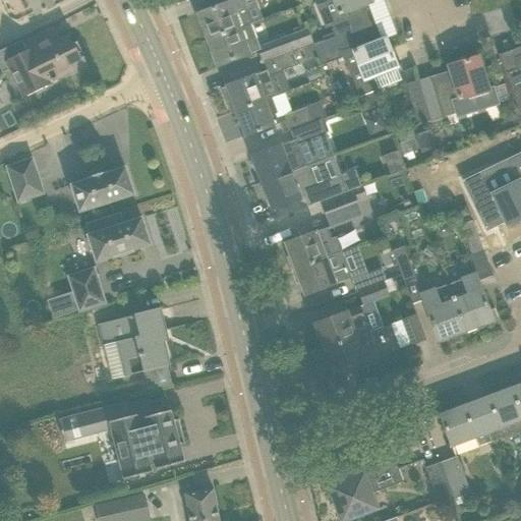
[(26,0),(35,15),(54,6),(51,0),(5,0),(6,0),(26,0)]
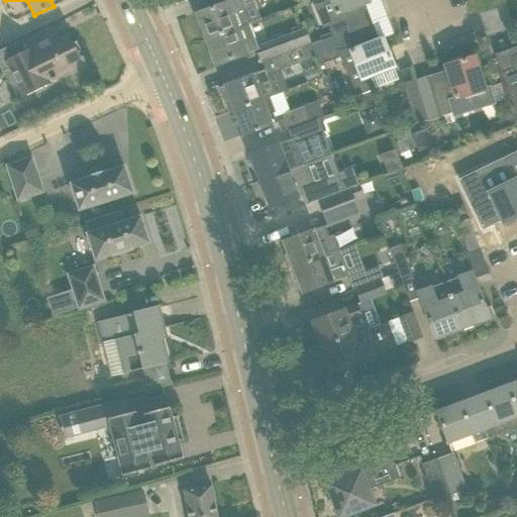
[(207,40),(237,28),(249,24),(239,0),(233,0),(197,14),(207,40)]
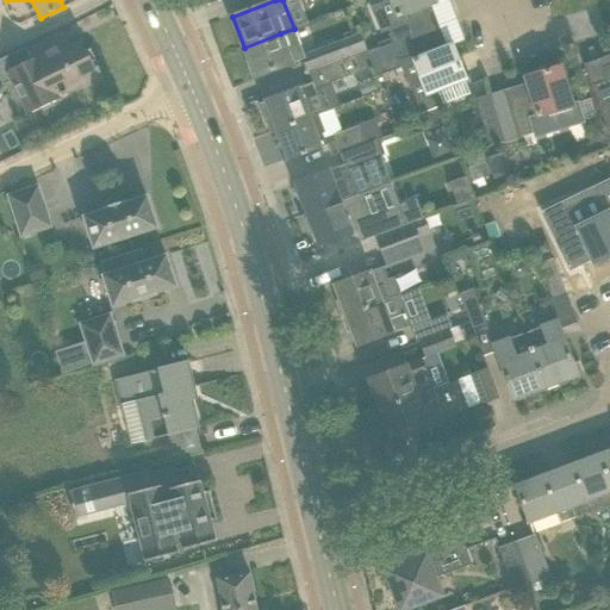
[(384,0),(368,6),(378,31),(386,27),(392,44),(371,53),(371,54),(434,27),(425,6),(435,2),(434,0),(384,0)]
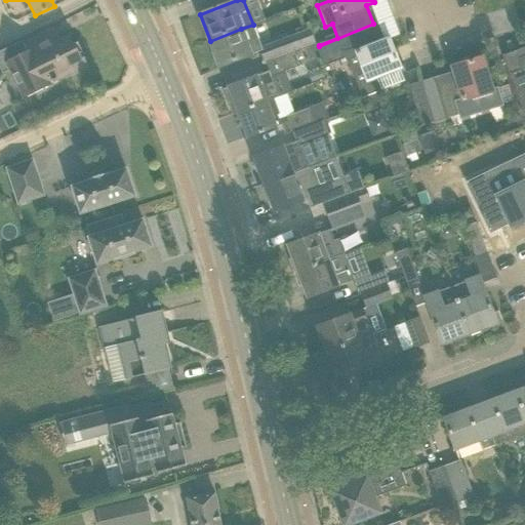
[(389,39),(380,42),(373,24),(319,46),(326,66),(347,57),(362,98),(366,110),(380,105),(377,93),(381,91),(375,77),(400,68),(389,39)]
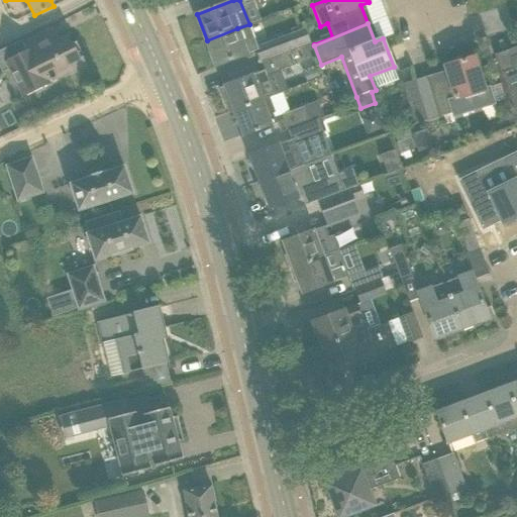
[(237,28),(207,40),(216,66),(251,53),(256,50),(255,46),(257,46),(249,24),(237,28)]
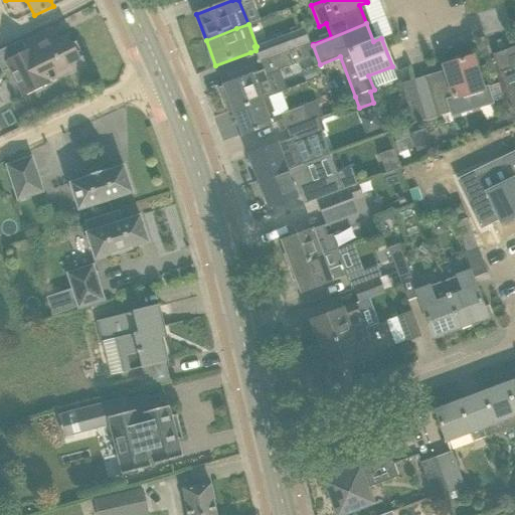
[(261,61),(310,42),(304,28),(256,46),(254,46),(255,50),(261,61)]
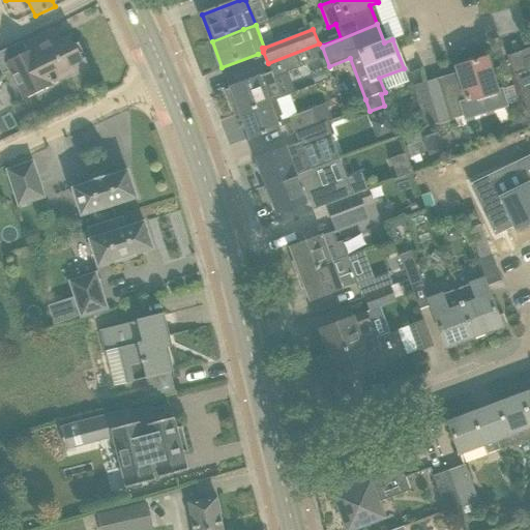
[(24,98),(42,89),(51,85),(50,84),(53,83),(54,85),(59,83),(58,81),(85,66),(70,36),(53,45),(51,40),(27,53),(22,41),(0,52),(0,67),(6,64),(24,98)]
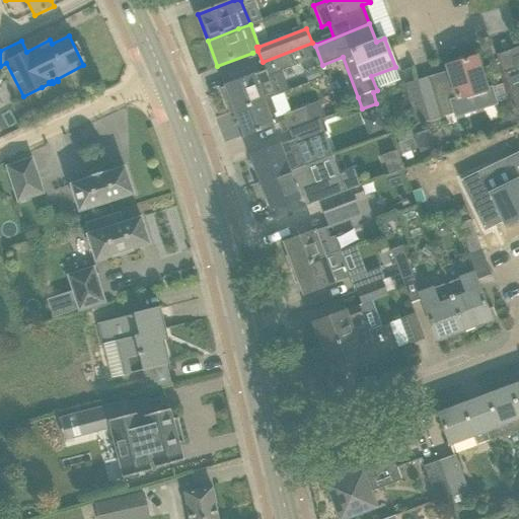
[(268,76),(317,57),(312,43),(263,62),(266,70),(268,76)]
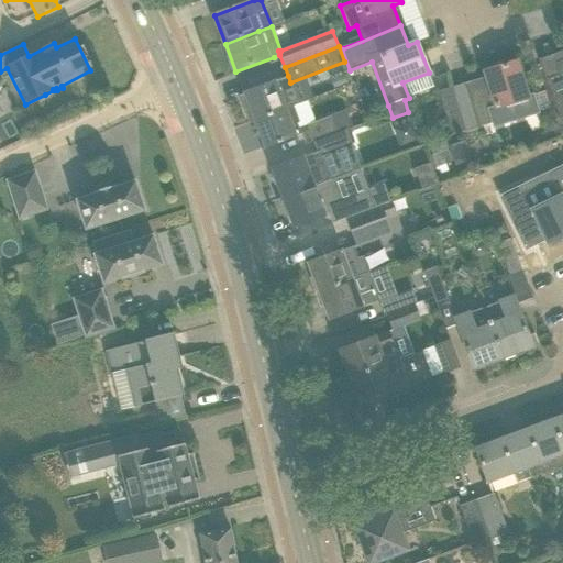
[(560,77),(547,81),(562,124),(562,59),(554,63),(560,77)]
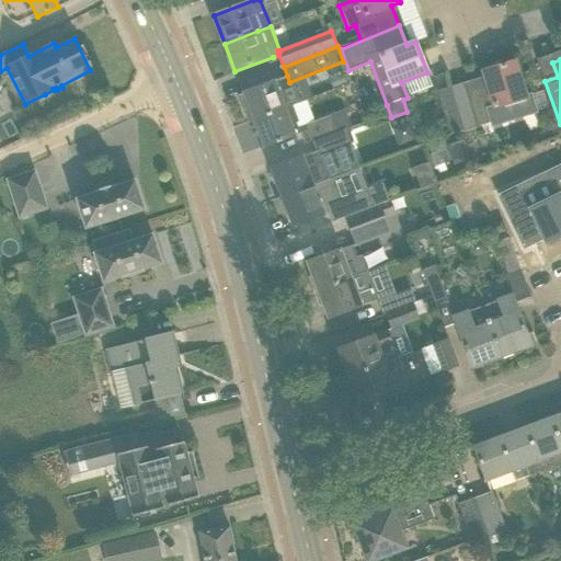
[(467,86),(465,86),(477,125),(491,121),(492,126),(536,112),(530,94),(526,96),(515,61),(483,71),(487,80),(467,86)]
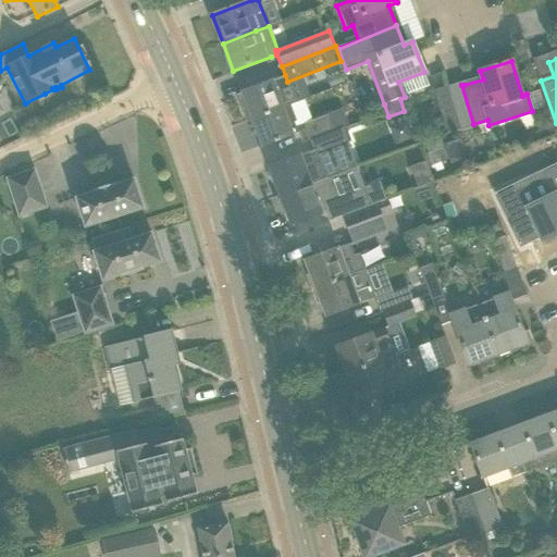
[(296,103),(287,82),(285,75),(240,91),(245,103),(239,104),(246,122),(251,120),(291,106),(296,103)]
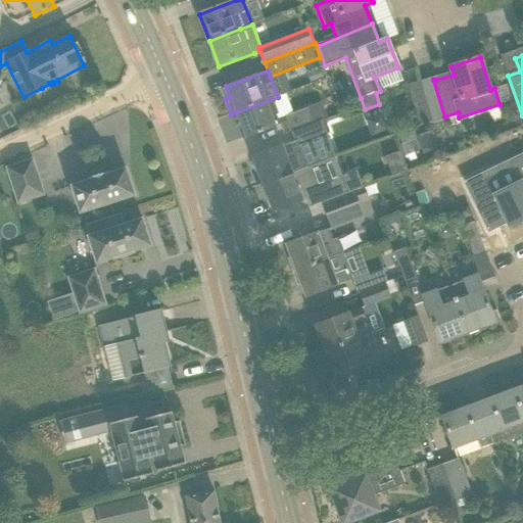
[(275,113),(278,112),(273,99),(236,112),(245,138),(280,125),(279,124),(275,113)]
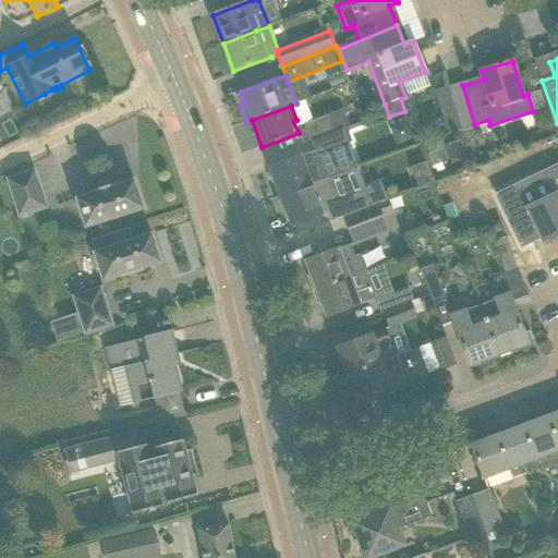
[(343,125),(350,123),(343,108),(303,123),(305,130),(298,132),(299,133),(301,141),(306,138),(307,142),(344,128),(343,125)]
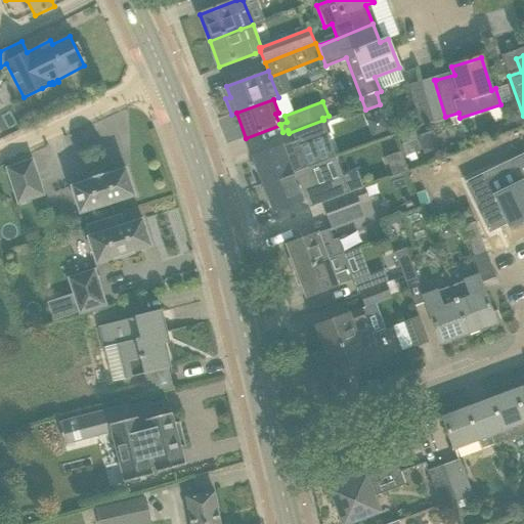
[(300,145),(329,135),(323,120),(289,133),(293,142),(253,157),(263,184),(308,168),(300,145)]
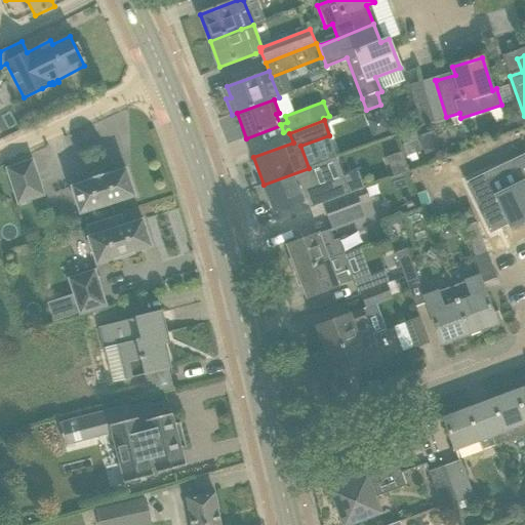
[(408,158),(421,154),(414,131),(401,136),(408,158)]
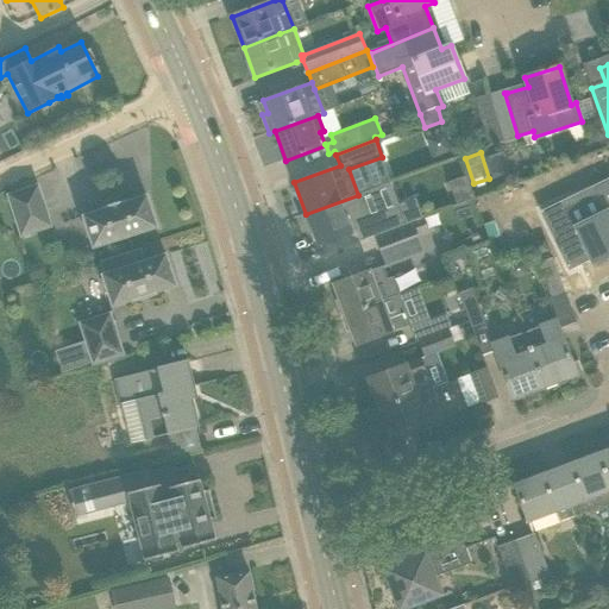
[(560,203),(541,212),(567,265),(589,256),(592,264),(608,256),(608,179),(594,187),(597,194),(564,211),(560,203)]
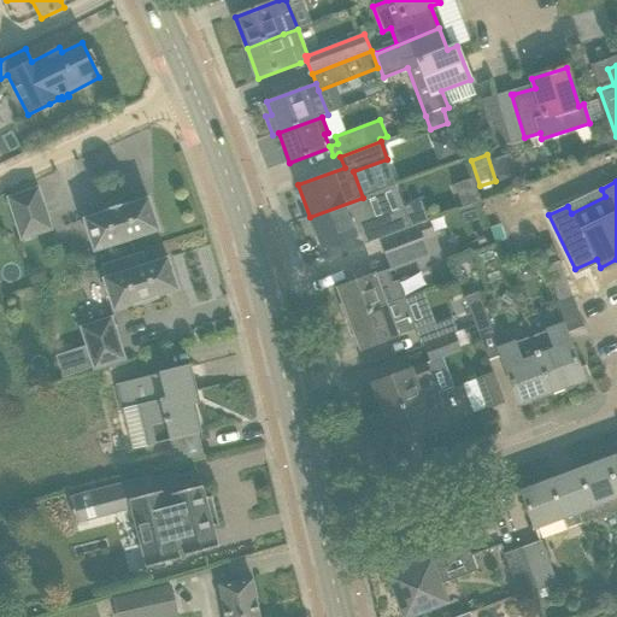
[(21,239),(52,229),(37,188),(7,198),(21,239)]
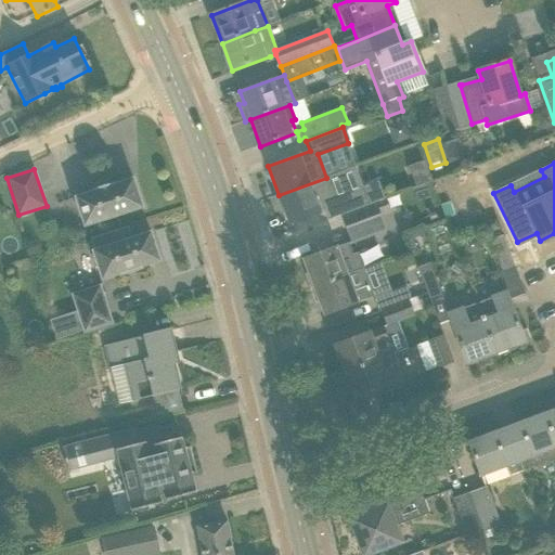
[(279,195),(273,197),(280,216),(286,213),(289,222),(318,213),(318,211),(324,209),(334,205),(338,217),(343,216),(385,199),(378,182),(365,188),(366,189),(333,201),(331,197),(332,192),(326,178),(279,195)]
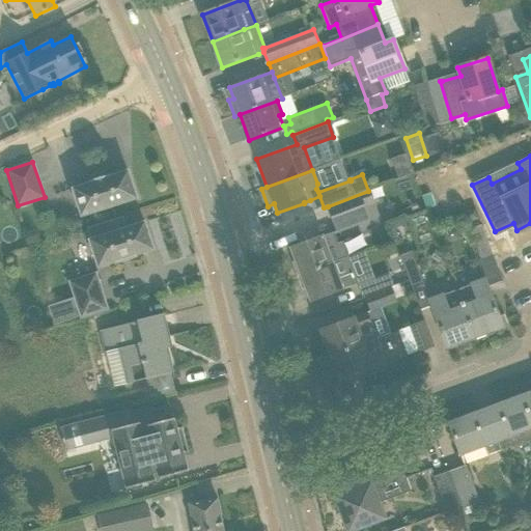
[(81,216),(137,198),(128,171),(109,176),(108,175),(90,182),(91,183),(73,189),(81,216)]
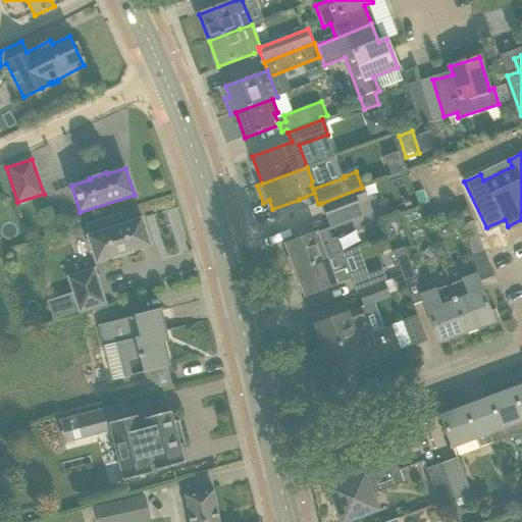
[(362,188),(322,203),(331,228),(364,216),(359,204),(368,200),(363,188),(362,188)]
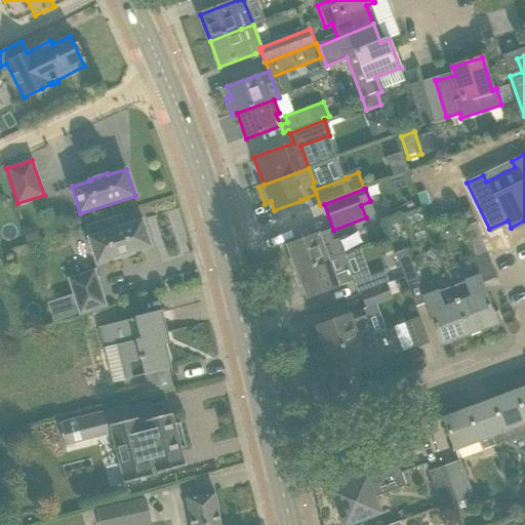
[(470,206),(460,210),(462,216),(468,218),(474,216),(470,206)]
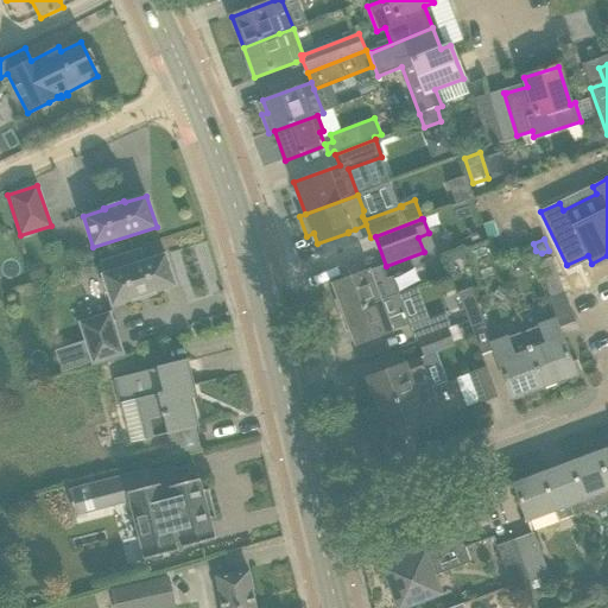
[(140,249),(100,261),(103,274),(102,274),(112,306),(133,299),(133,302),(156,293),(156,292),(176,286),(165,254),(144,261),(140,249)]
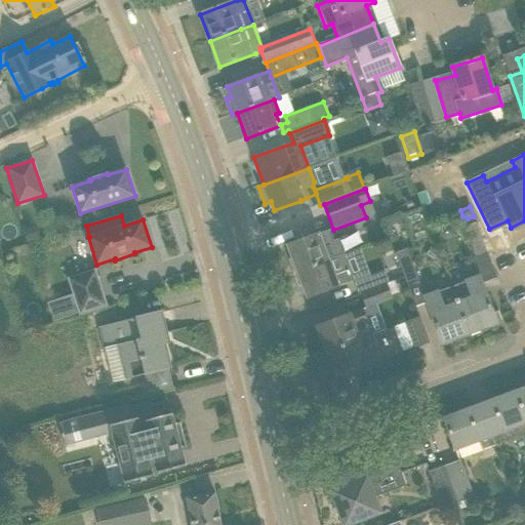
[(465,227),(476,257),(487,253),(476,223),(465,227)]
